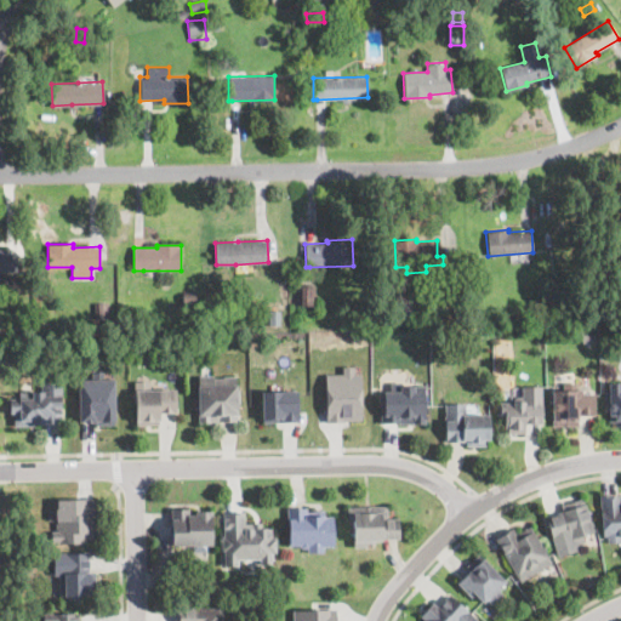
[(0,249),(7,249),(7,252),(16,251),(16,268),(16,272),(0,272),(0,249)]
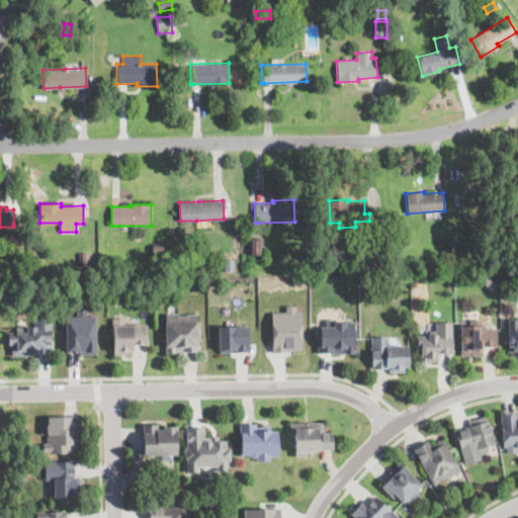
[(264,255),(251,255),(251,238),(264,238),(264,255)]
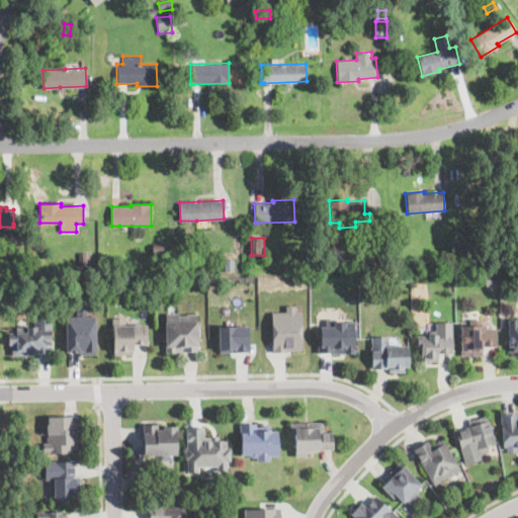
[(163,253),(152,253),(152,243),(163,242),(163,253)]
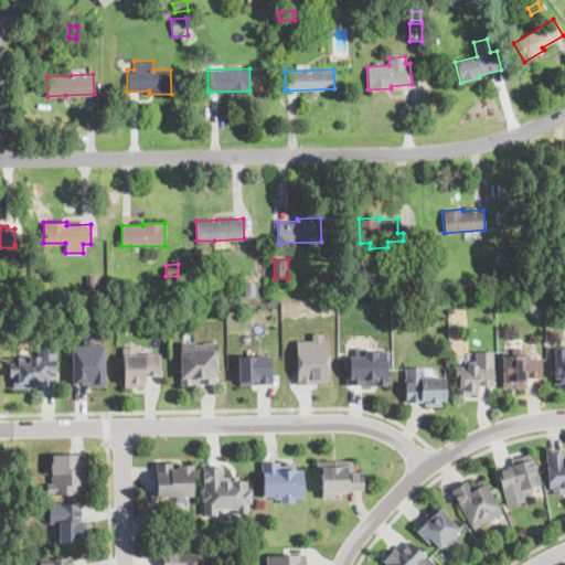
[(514,277),(505,277),(504,268),(513,267),(514,277)]
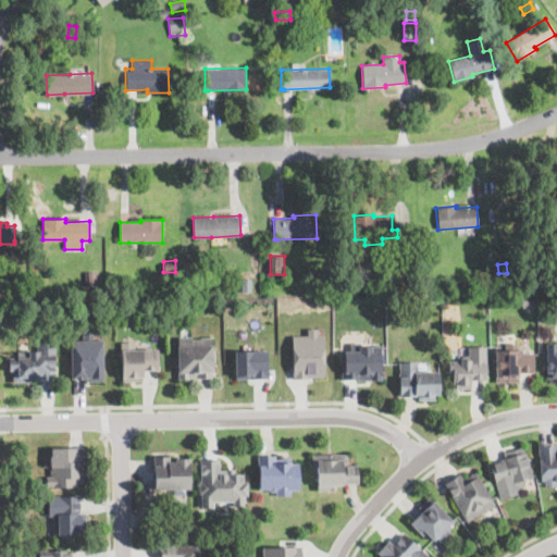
[(99,287),(85,288),(84,272),(98,271),(99,287)]
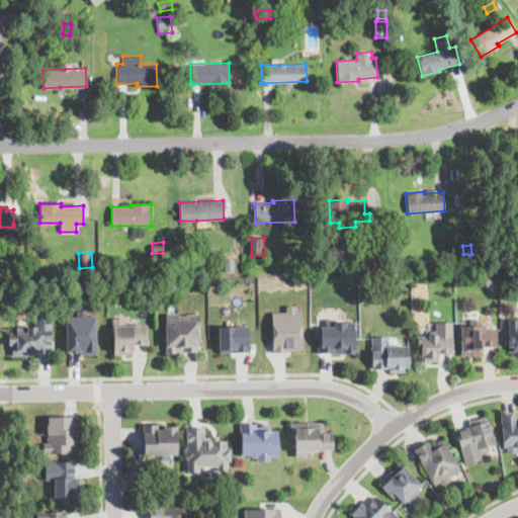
[(336,261),(321,262),(321,254),(336,253),(336,261)]
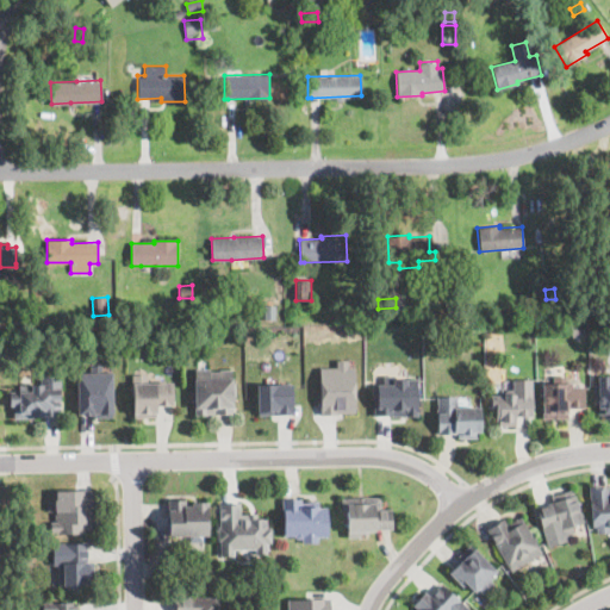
[(273,322),(265,323),(265,309),(274,309),(274,322),(273,322)]
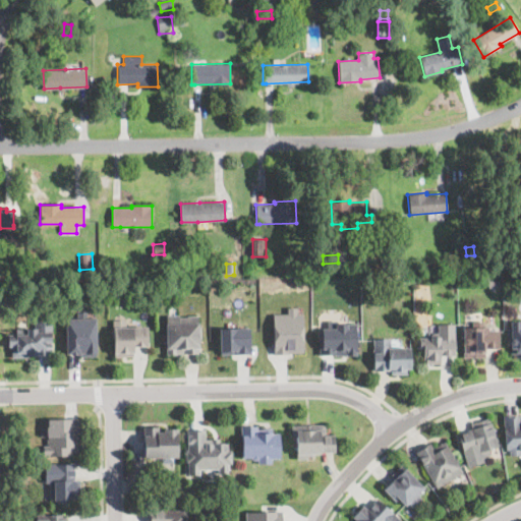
[(297,312),(302,312),(304,351),(288,352),(288,353),(275,354),(273,312),(287,312),(287,306),(297,306),(297,312)]
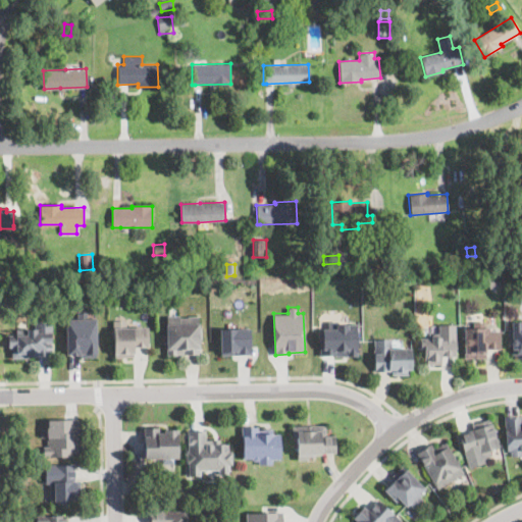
[(88,310),(88,317),(96,317),(97,356),(79,357),(79,353),(66,353),(65,318),(77,318),(77,311),(88,310)]
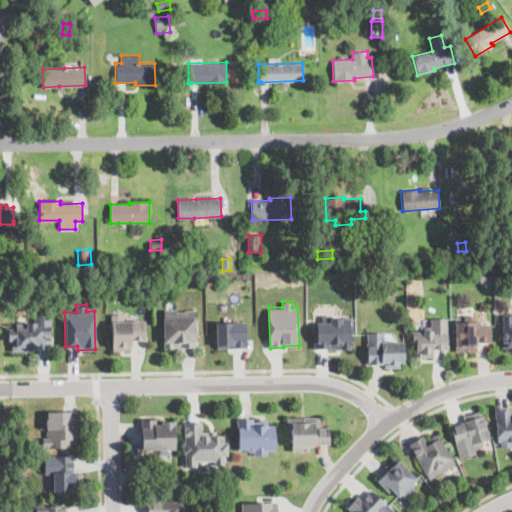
[(177,309),(177,310),(185,310),(185,309),(195,309),(195,319),(198,319),(198,332),(196,332),(196,347),(165,347),(165,342),(163,342),(163,317),(165,317),(164,309),(177,309)]
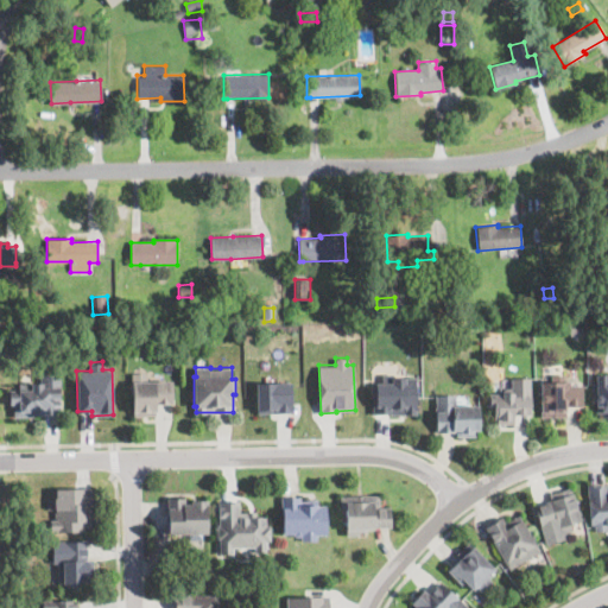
[(149,372),(149,379),(172,379),(172,404),(159,404),(159,410),(154,410),(154,415),(133,415),(133,372),(149,372)]
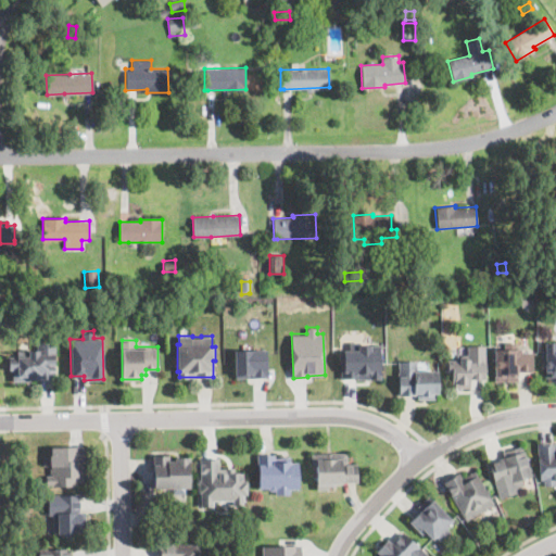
[(361,341),(361,345),(370,345),(370,343),(380,343),(382,379),(342,379),(341,363),(340,363),(340,350),(350,349),(350,341),(361,341)]
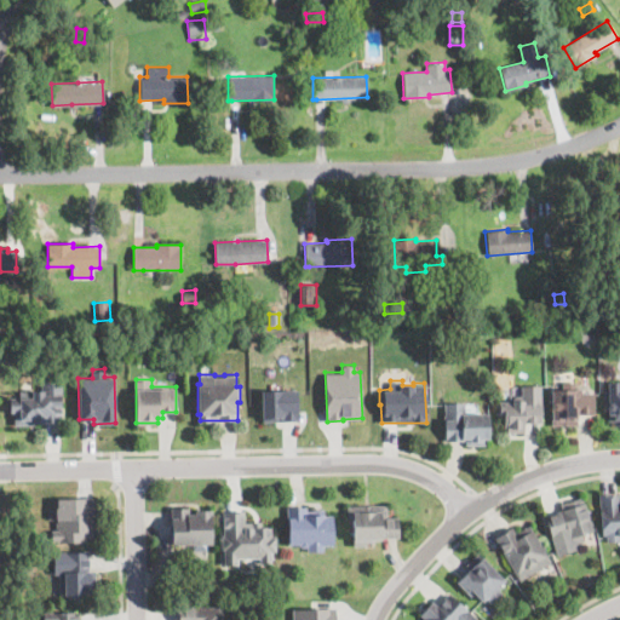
[(583,388),(581,391),(595,391),(593,413),(578,413),(578,425),(551,425),(551,389),(563,389),(563,380),(577,380),(577,388),(583,388)]
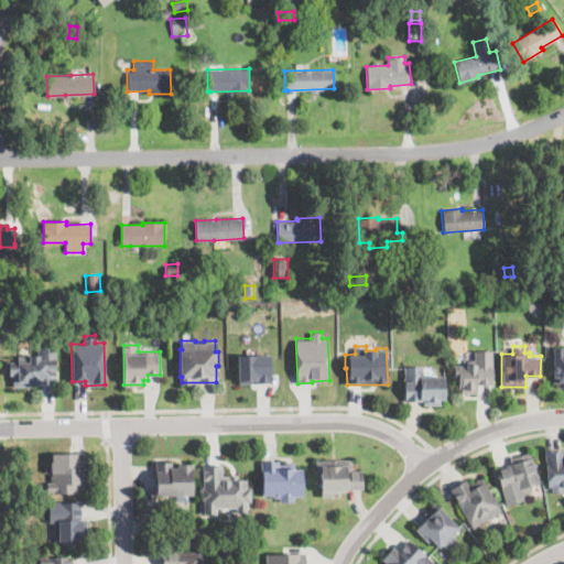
[(563,346),(563,381),(554,381),(553,368),(551,368),(551,362),(549,362),(549,357),(551,357),(551,353),(553,353),(553,346),(563,346)]
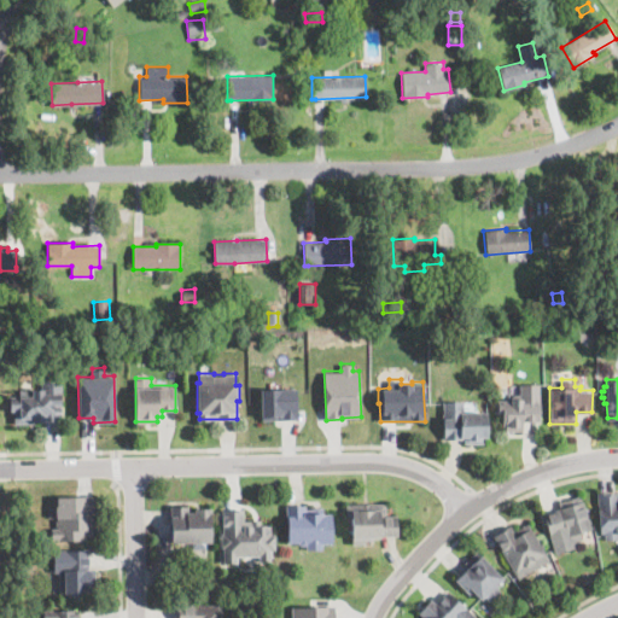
[(62,395),(62,420),(35,420),(35,423),(15,424),(15,410),(11,410),(11,396),(21,396),(19,389),(42,389),(42,383),(63,382),(63,395),(62,395)]
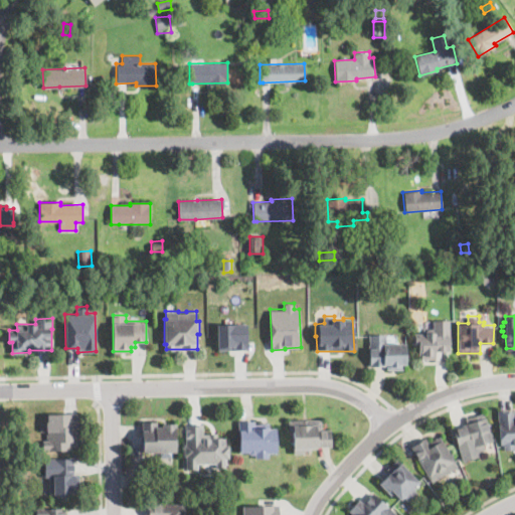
[(449,321),(450,351),(436,351),(436,360),(420,360),(420,356),(419,356),(419,346),(414,346),(414,343),(412,343),(412,339),(414,339),(414,335),(426,335),(425,330),(433,330),(433,321),(449,321)]
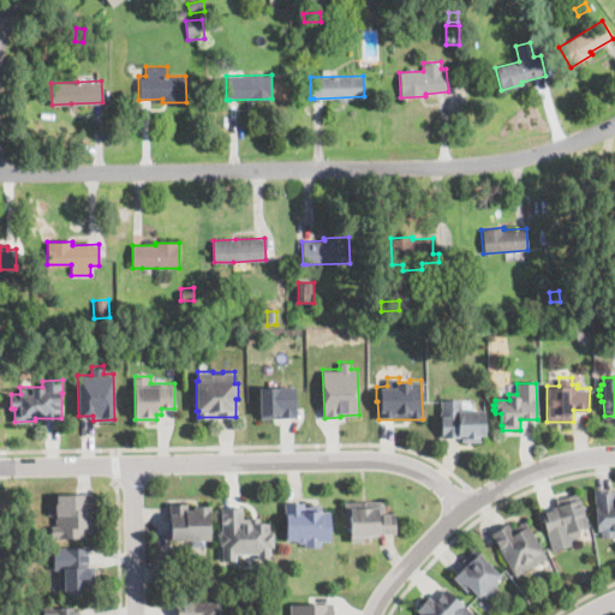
[(261,417),(260,386),(294,386),(294,417),(261,417)]
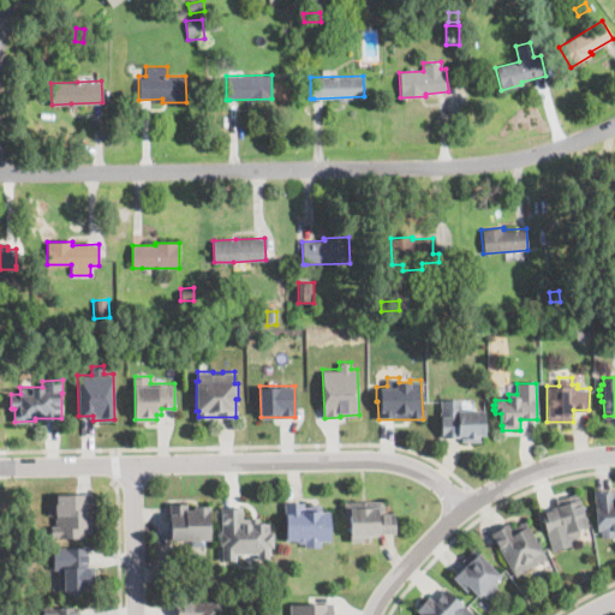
[(460,400),(461,411),(484,411),(485,436),(481,436),(482,442),(463,442),(463,439),(442,440),(441,400),(460,400)]
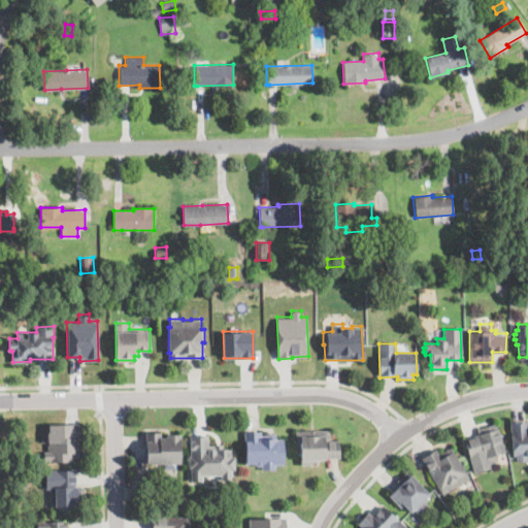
[(520,420),(520,422),(527,421),(527,460),(518,461),(517,455),(515,455),(510,421),(520,420)]
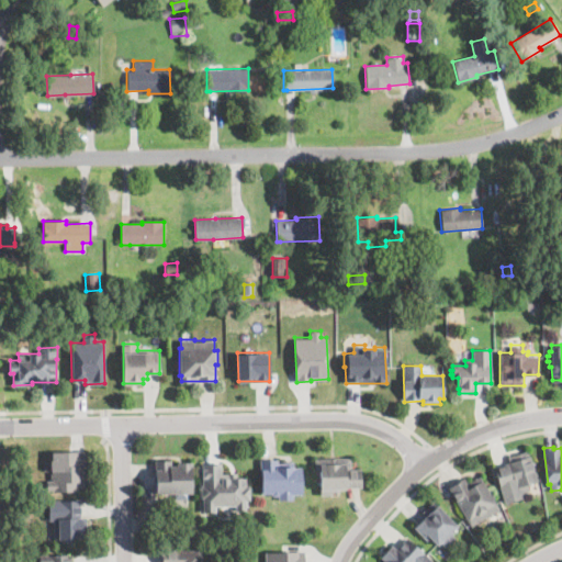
[(505,503),(495,465),(509,461),(508,456),(529,449),(539,481),(528,483),(530,491),(521,493),(524,497),(505,503)]
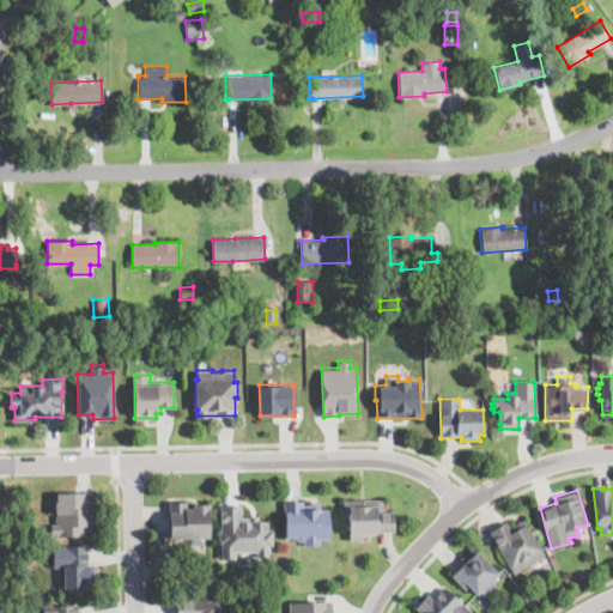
[(93,491),(93,509),(91,509),(91,529),(85,529),(85,535),(52,534),(52,523),(55,523),(55,514),(58,514),(59,491),(93,491)]
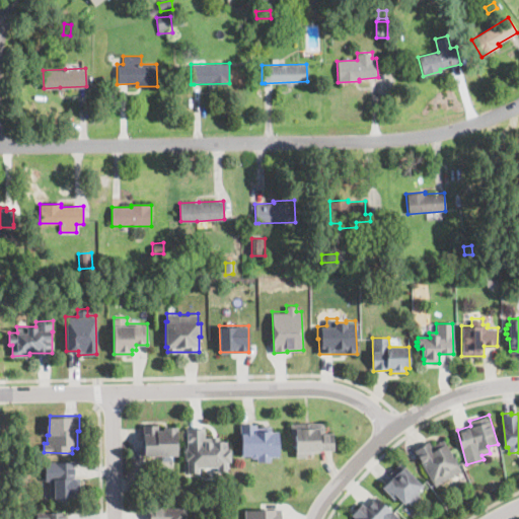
[(324,422),(324,433),(334,433),(334,449),(319,449),(319,450),(313,451),(313,454),(306,454),(306,456),(295,456),(294,434),(291,434),(291,422),(324,422)]
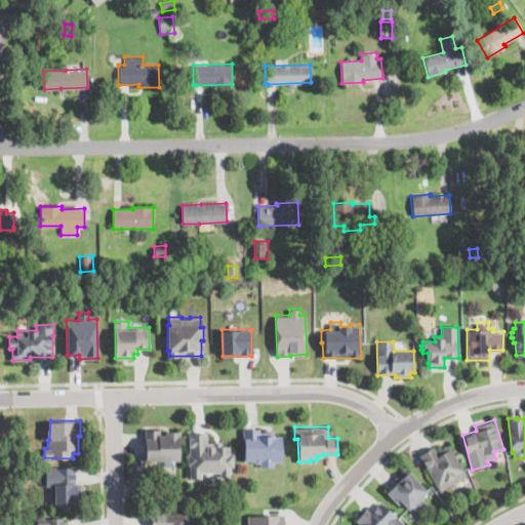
[(259,428),(259,431),(275,431),(275,436),(282,436),(282,460),(275,460),(275,466),(260,467),(260,462),(255,462),(254,460),(244,460),(243,428),(259,428)]
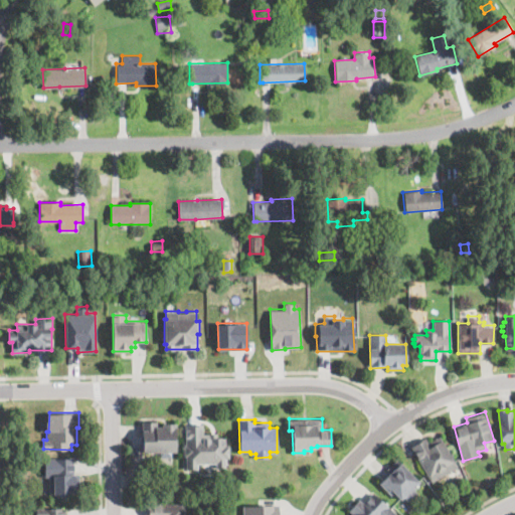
[(158,420),(158,425),(162,425),(162,422),(176,422),(176,451),(172,451),(172,457),(159,457),(159,452),(157,452),(157,454),(154,454),(154,452),(143,452),(143,420),(158,420)]
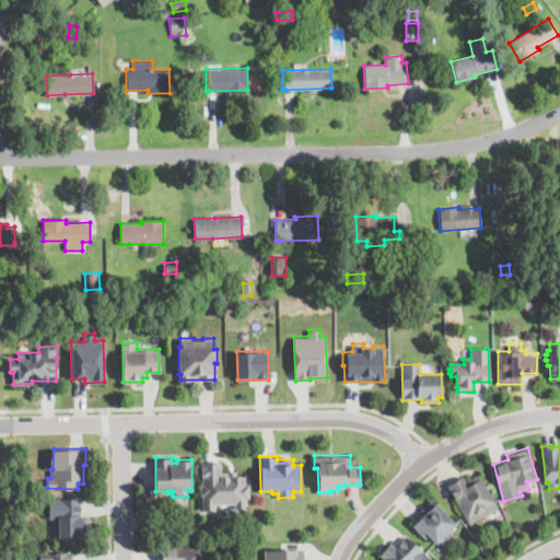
[(221,459),(222,470),(237,470),(237,475),(246,475),(246,483),(249,483),(251,498),(246,498),(246,508),(235,508),(235,503),(216,504),(216,510),(203,510),(202,496),(201,496),(201,482),(202,482),(201,462),(210,462),(210,461),(221,459)]
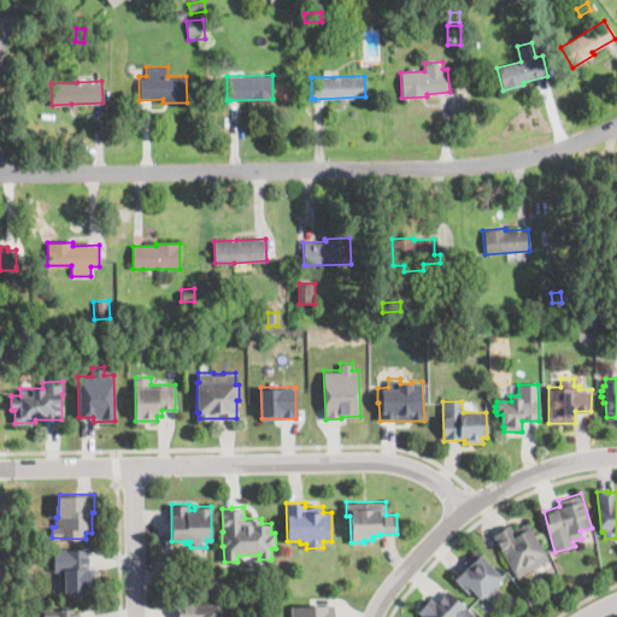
[(528,522),(548,558),(518,576),(493,533),(510,523),(515,529),(528,522)]
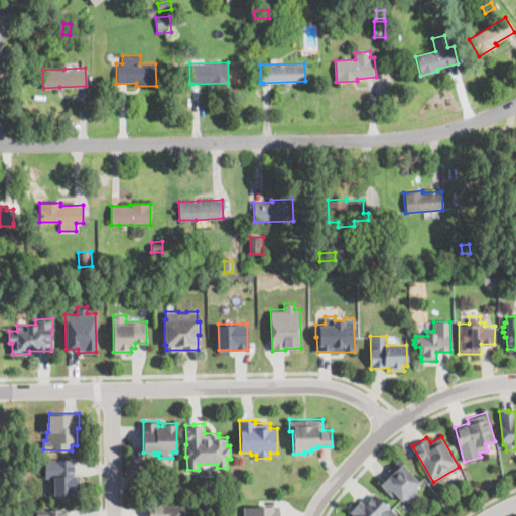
[(75,458),(76,474),(80,474),(81,494),(67,494),(67,496),(56,496),(56,494),(49,494),(49,477),(45,477),(45,459),(75,458)]
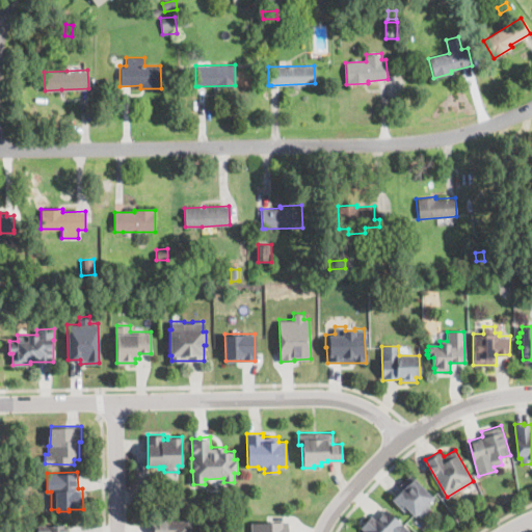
[(430,506),(432,509),(424,517),(419,512),(415,515),(407,508),(404,511),(396,503),(391,499),(403,486),(400,483),(411,473),(433,497),(429,501),(430,506)]
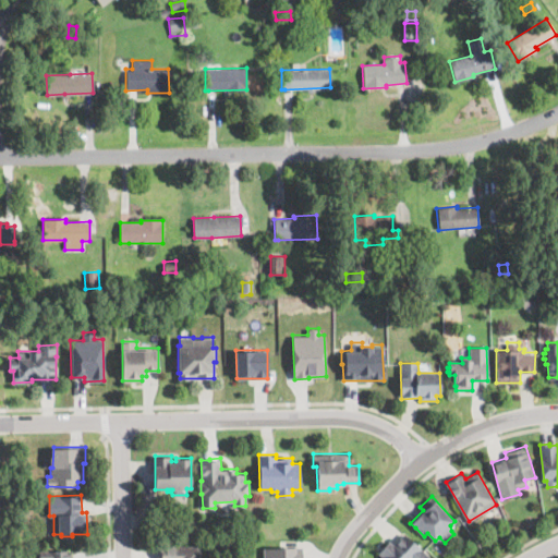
[(404,533),(429,556),(427,557),(386,557),(379,553),(390,540),(395,544),(404,533)]
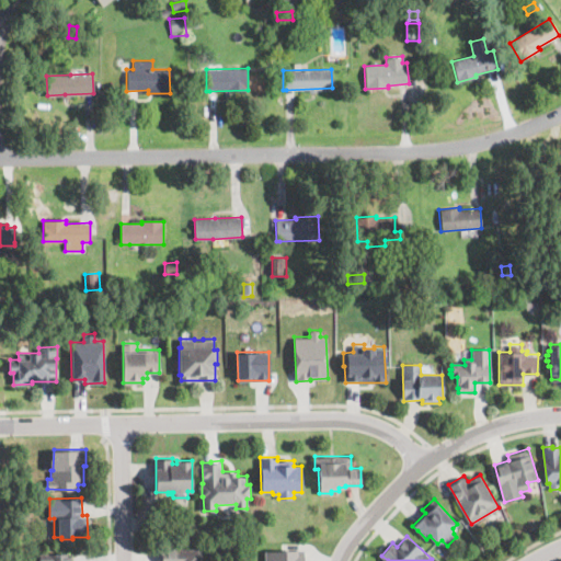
[(162,560),(162,547),(202,548),(202,560),(162,560)]
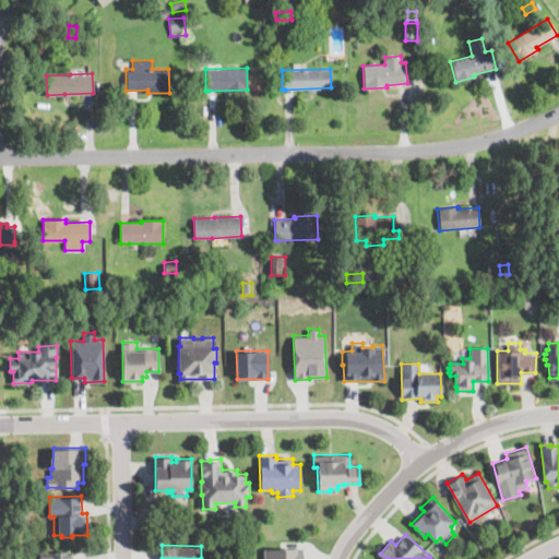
[(263,558),(263,548),(302,547),(302,558),(263,558)]
